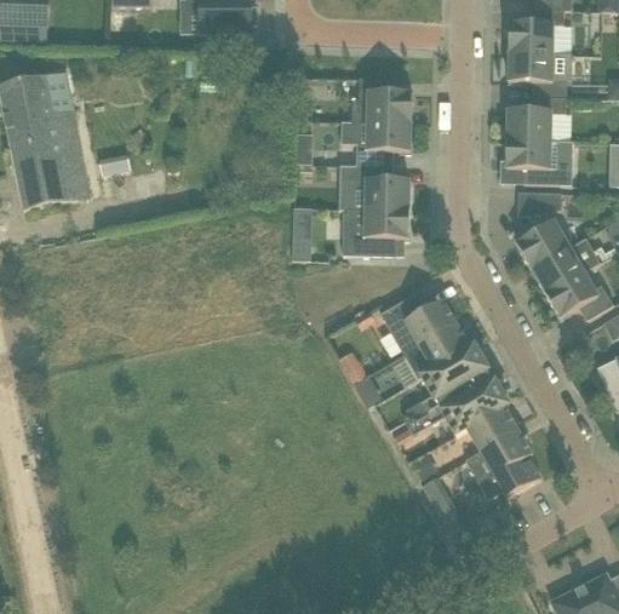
[(0,21),(47,23),(47,0),(0,0),(0,21)]
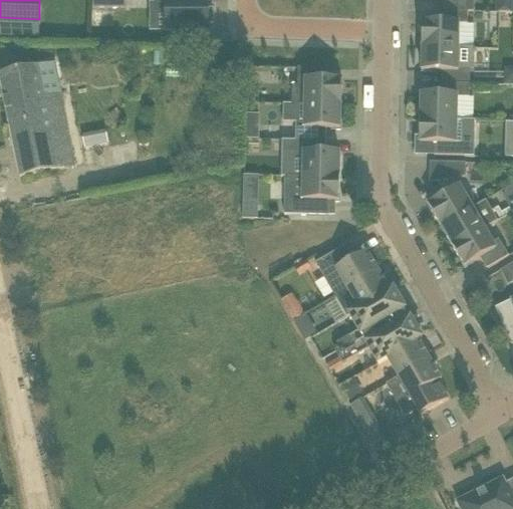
[(167,28),(209,28),(208,21),(212,21),(212,5),(208,6),(208,0),(154,0),(154,9),(166,9),(167,28)]
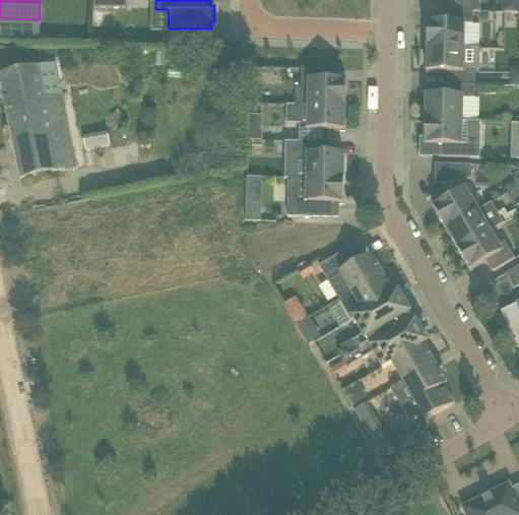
[(448,0),(449,8),(471,8),(471,0),(448,0)]
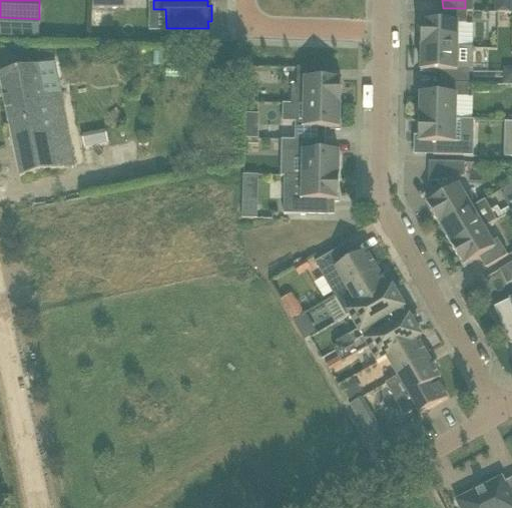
[(457,44),(458,21),(466,21),(466,8),(465,8),(443,8),(442,8),(441,20),(421,19),(421,43),(457,44)]
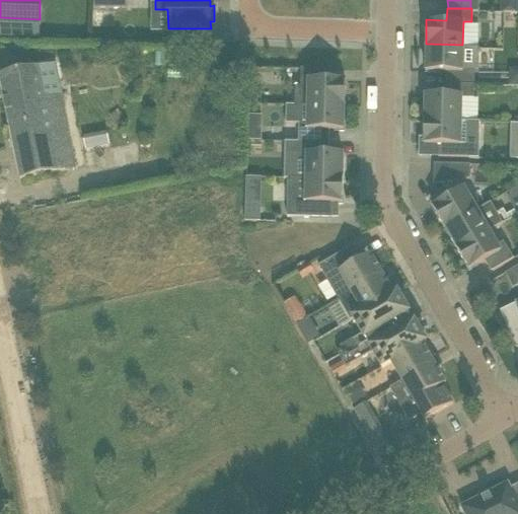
[(462,68),(462,45),(426,44),(426,45),(425,68),(445,69),(445,81),(447,82),(447,81),(473,82),(474,68),(462,68)]
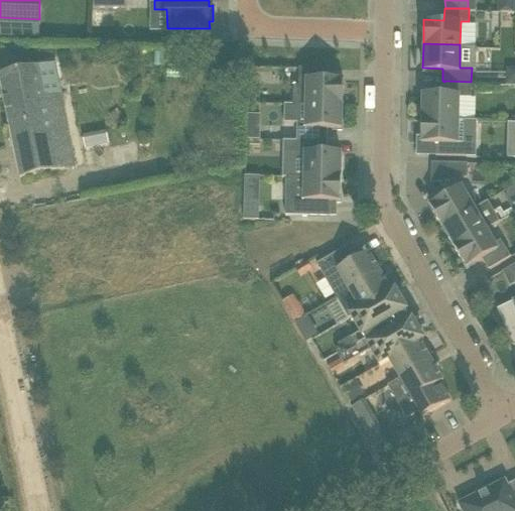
[(0,81),(11,136),(18,174),(76,162),(54,59),(22,67),(0,71),(0,81)]
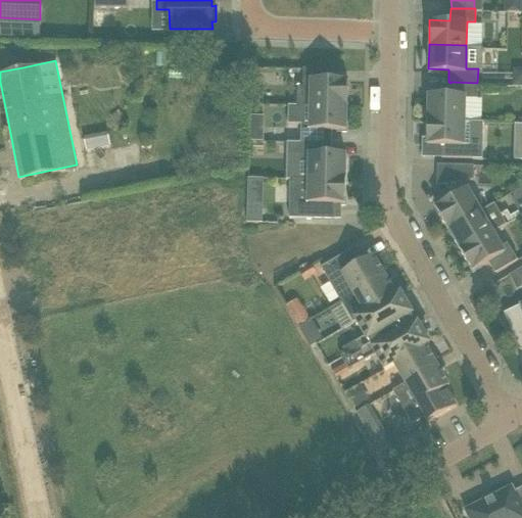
[(347,79),(327,79),(327,66),(302,65),(302,84),(296,84),(296,103),(310,103),(346,103),(347,79)]
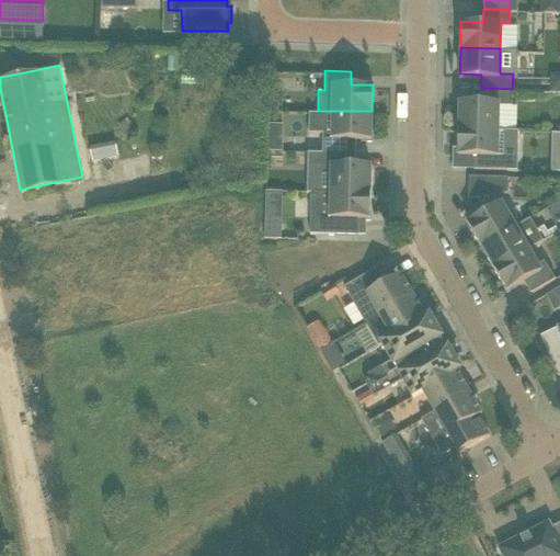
[(498,127),(499,101),(482,101),(459,100),(458,125),(458,126),(498,127)]
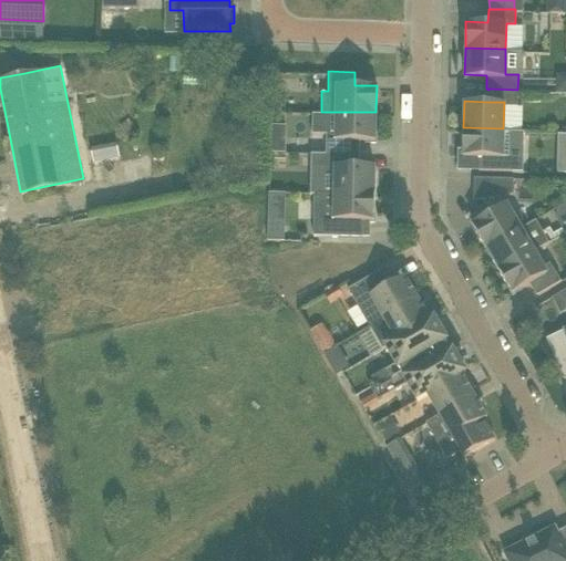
[(376,113),(376,112),(336,112),(336,130),(326,128),(326,151),(357,152),(357,138),(374,138),(376,113)]
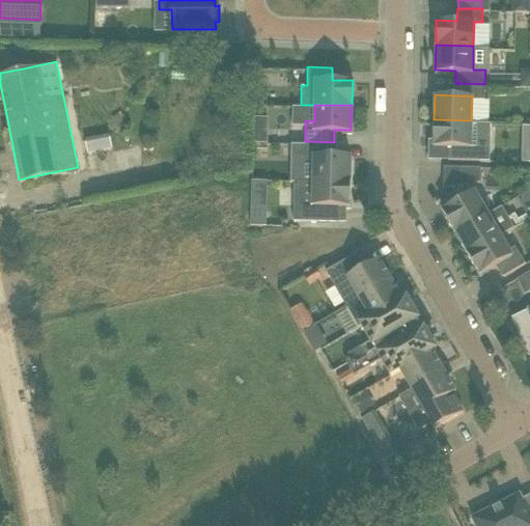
[(471,137),(471,120),(434,119),(434,144),(455,145),(454,158),(479,158),(480,137),(471,137)]
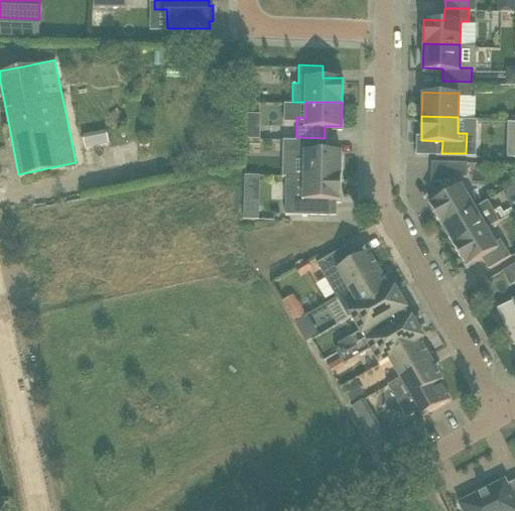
[(341,150),(325,150),(325,138),(296,137),(285,137),(284,149),(296,149),(295,157),(304,157),(303,173),(341,174),(341,173),(340,173),(341,150)]
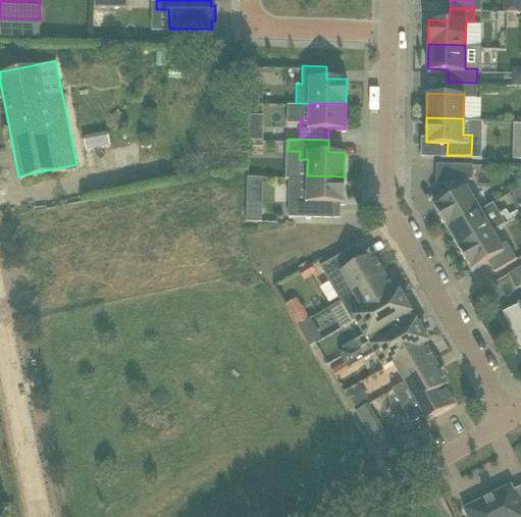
[(435,161),(435,182),(472,176),(472,162),(435,161)]
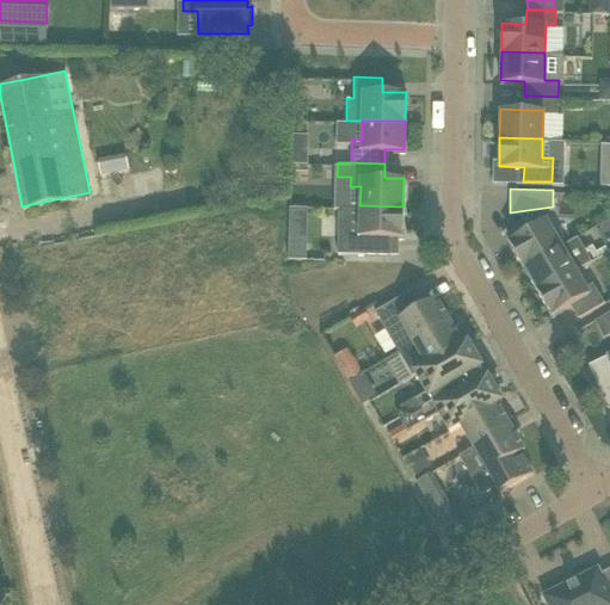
[(389,235),(402,235),(404,207),(359,205),(338,205),(337,251),(389,252),(389,235)]
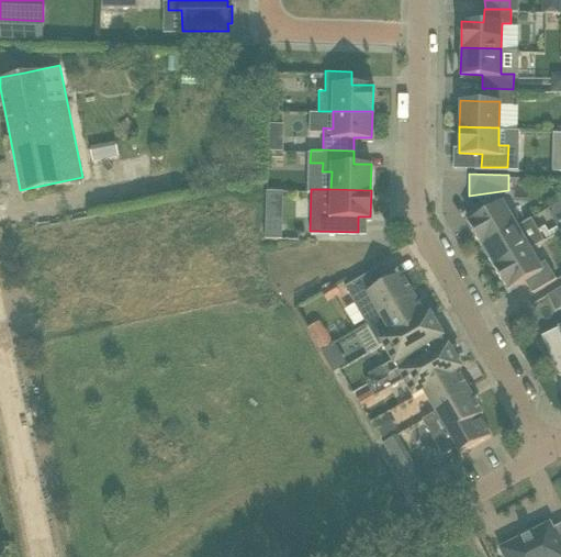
[(481,244),(515,223),(502,201),(468,222),(481,244)]
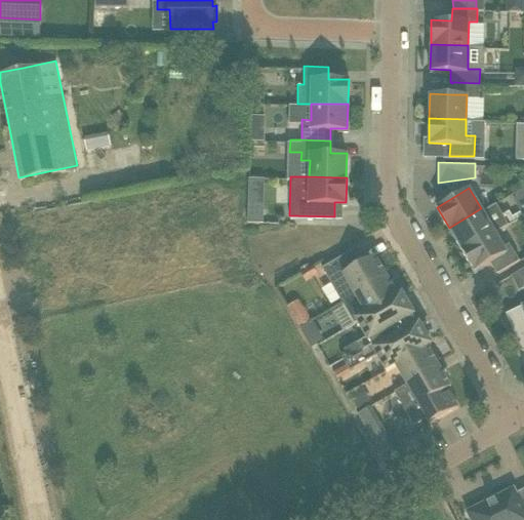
[(247,204),(247,220),(259,221),(259,205),(247,204)]
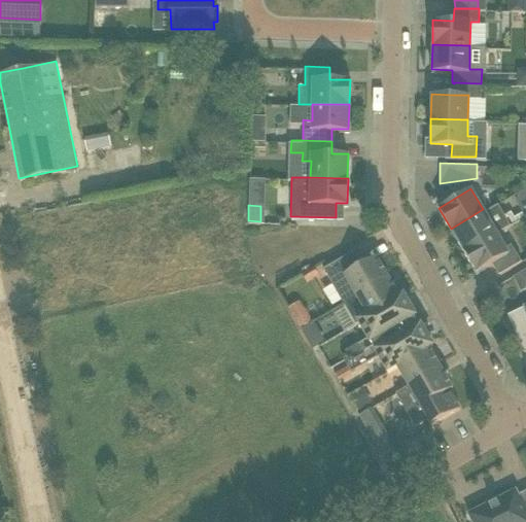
[(463,250),(495,231),(483,209),(451,229),(451,230),(452,230),(462,248),(463,250)]
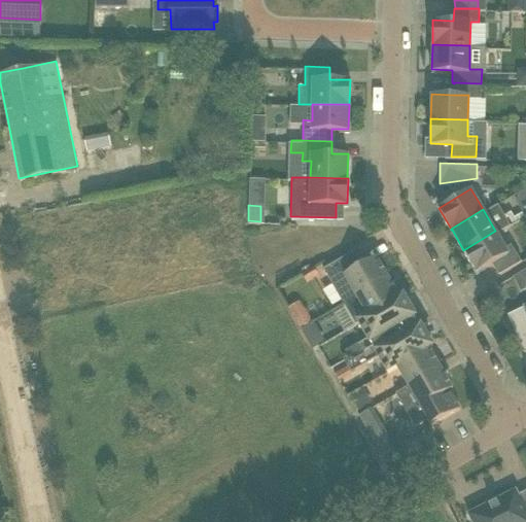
[(521,258),(511,242),(504,245),(495,231),(463,250),(476,271),(493,261),(499,271),(521,258)]
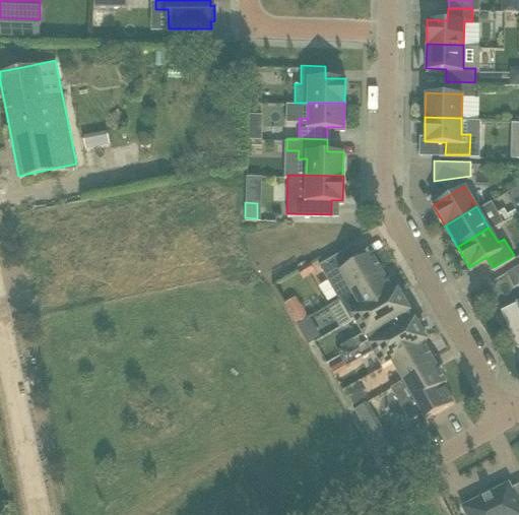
[(318,263),(338,298),(386,270),(381,261),(377,263),(371,251),(359,258),(350,244),(335,253),(336,255),(333,257),(332,255),(318,263)]
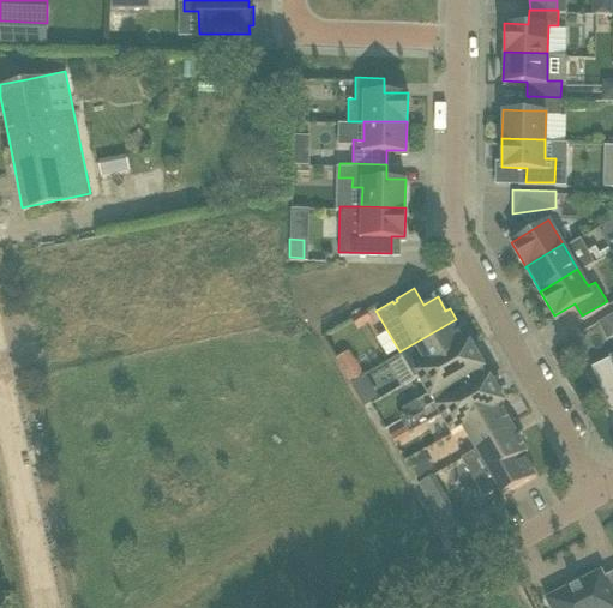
[(612,311),(584,323),(592,339),(612,330),(612,311)]
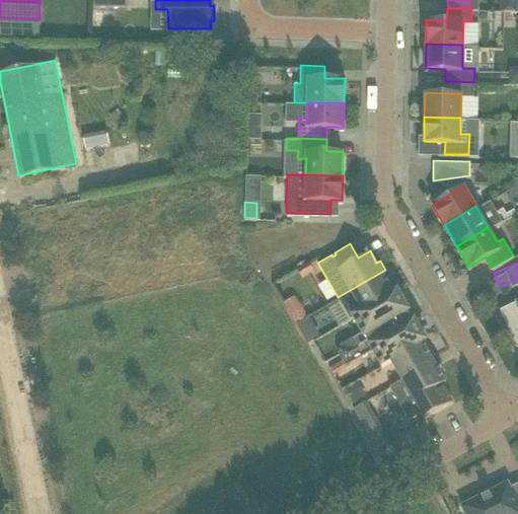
[(350,316),(353,314),(393,291),(393,290),(387,280),(390,278),(385,270),(338,297),(350,316)]
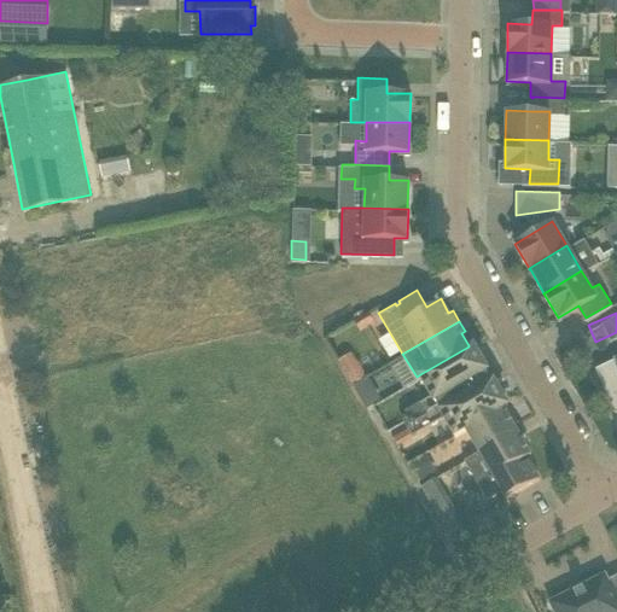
[(502,404),(502,406),(506,403),(493,379),(499,376),(493,363),(485,367),(472,344),(469,345),(469,347),(420,374),(430,392),(403,408),(417,430),(443,414),(454,433),(465,427),(464,426),(502,404)]
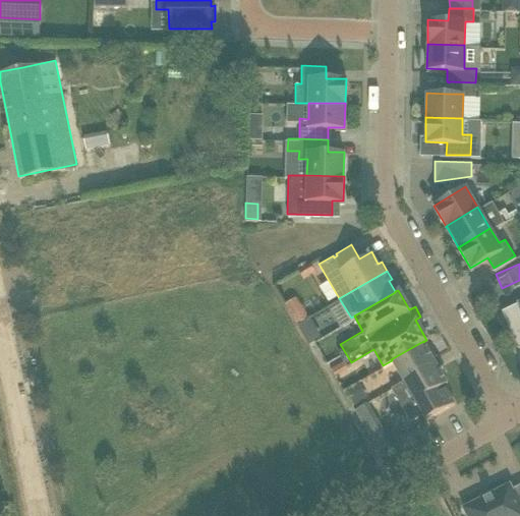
[(519,308),(517,301),(501,308),(518,345),(519,344),(519,308)]
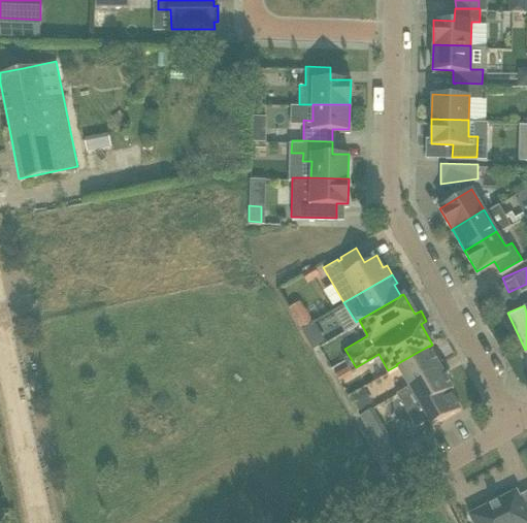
[(396,364),(397,365),(408,384),(408,385),(443,364),(438,355),(435,357),(429,347),(429,346),(396,364)]
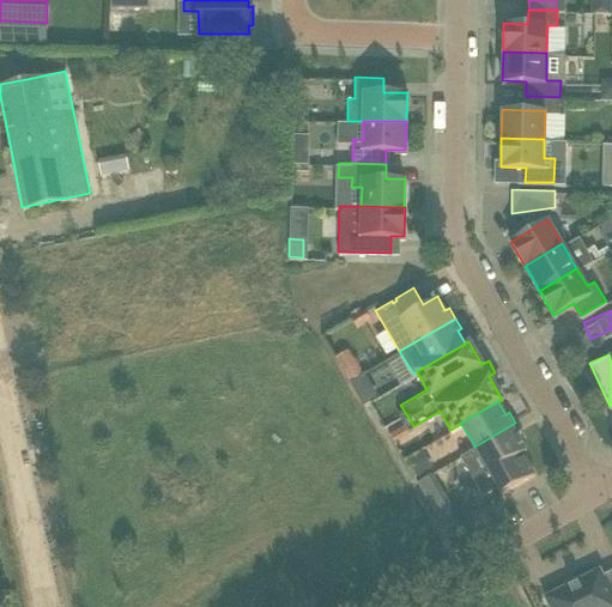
[(521,432),(515,423),(474,447),(474,445),(459,454),(482,493),(497,485),(501,492),(534,472),(521,451),(526,449),(517,435),(521,432)]
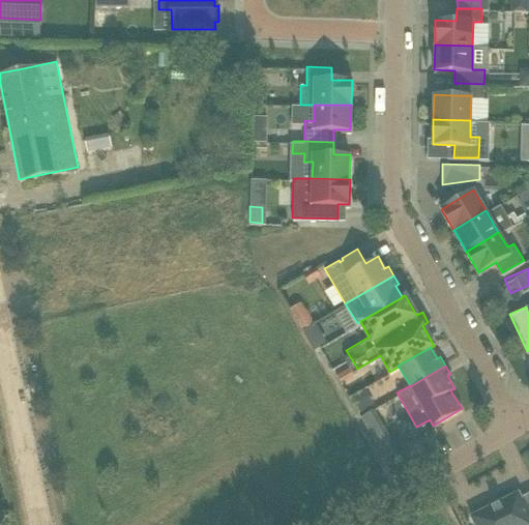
[(398,445),(387,428),(374,436),(384,454),(398,445)]
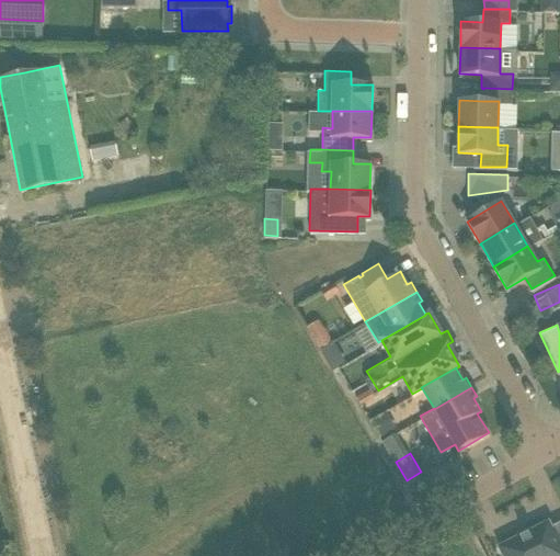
[(499,545),(504,555),(559,555),(559,544),(548,520),(499,545)]
